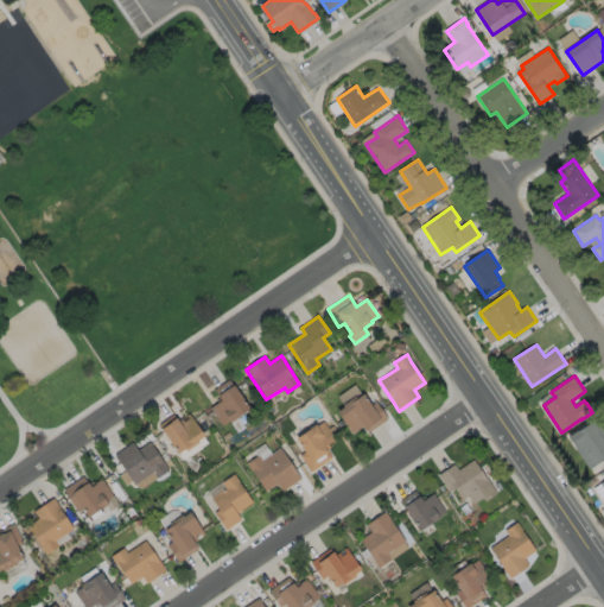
[(250,409),(231,422),(230,421),(223,425),(211,408),(222,400),(215,390),(230,379),(250,409)]
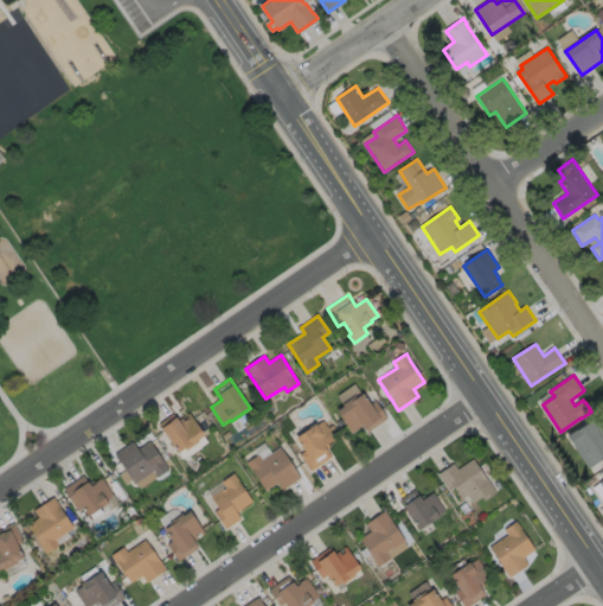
[(364,393),(371,404),(377,401),(387,418),(367,432),(364,426),(352,433),(338,412),(344,407),(342,404),(352,397),(354,400),(364,393)]
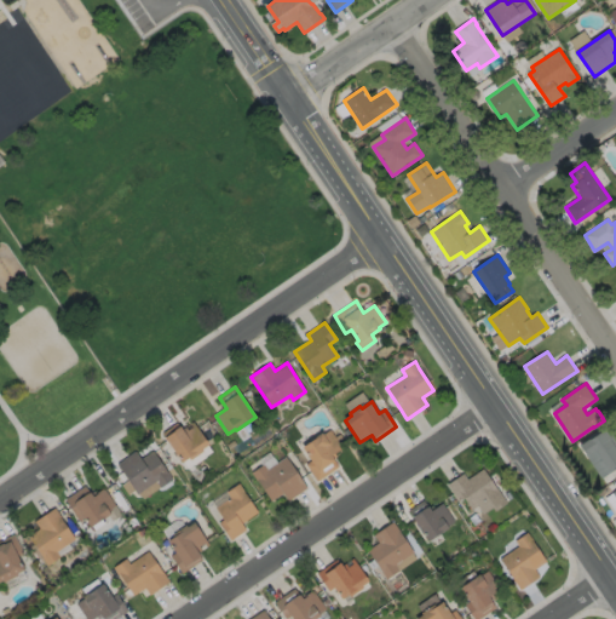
[(195,422),(209,445),(202,450),(203,451),(191,460),(190,458),(183,463),(163,434),(179,423),(183,430),(195,422)]
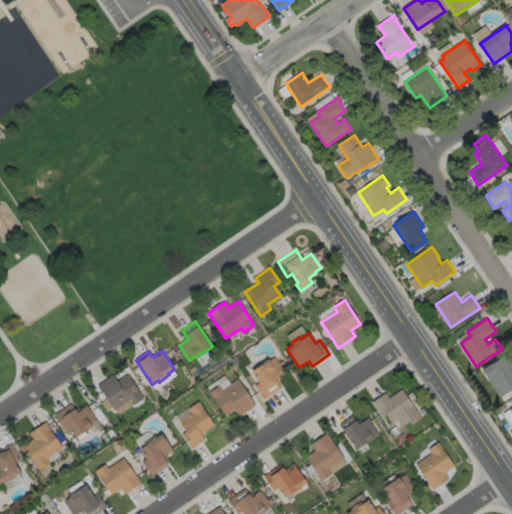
[(504,356),(508,361),(511,359),(511,389),(501,397),(483,370),(491,364),(492,365),(504,356)]
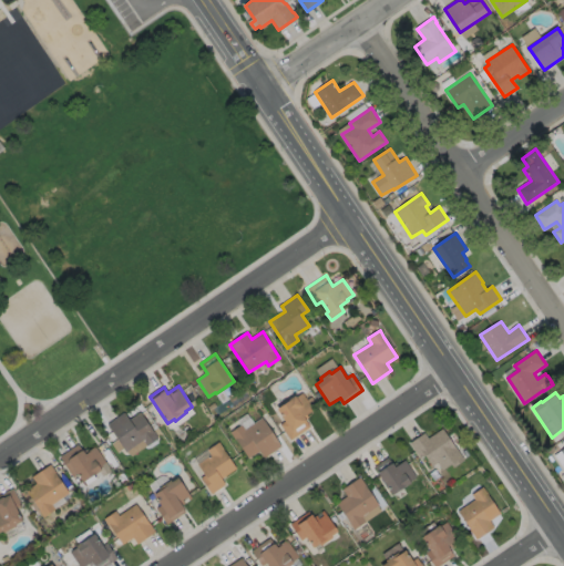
[(303,393),(314,410),(304,417),(310,426),(291,440),(280,424),(285,421),(277,409),(295,395),(296,398),(303,393)]
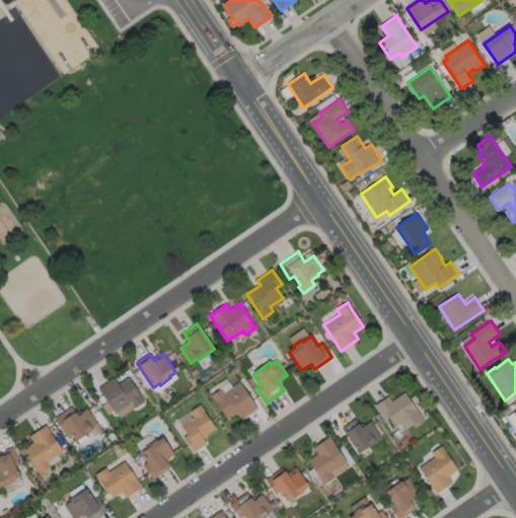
[(130,378),(146,401),(136,409),(132,403),(117,415),(99,389),(115,378),(119,385),(130,378)]
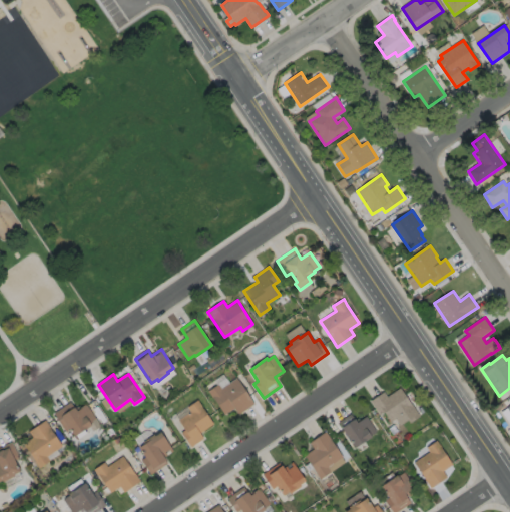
[(237,378),(255,404),(239,414),(234,408),(225,414),(214,399),(213,399),(208,391),(218,384),(221,389),(237,378)]
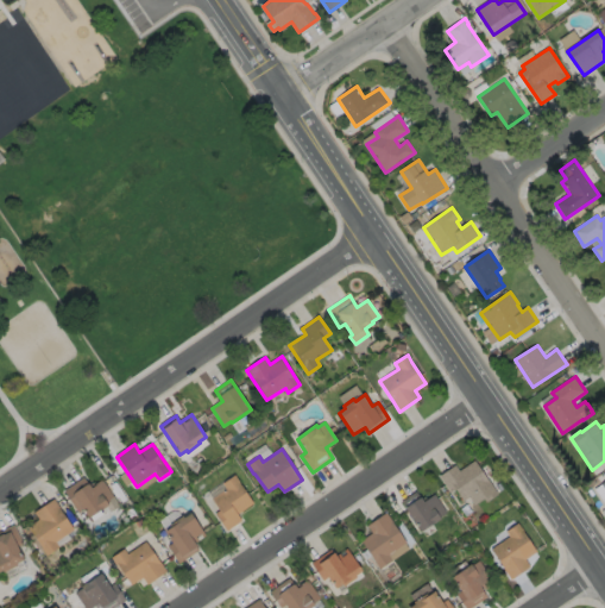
[(476,462),(489,481),(490,481),(499,495),(487,503),(485,500),(476,506),(470,497),(465,501),(457,489),(451,494),(440,477),(457,467),(460,471),(476,462)]
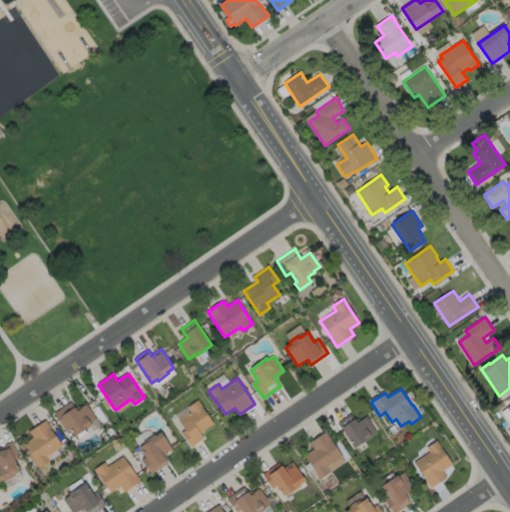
[(203,439),(191,448),(181,433),(185,430),(178,421),(190,412),(187,408),(198,400),(202,406),(201,407),(213,424),(200,434),(203,439)]
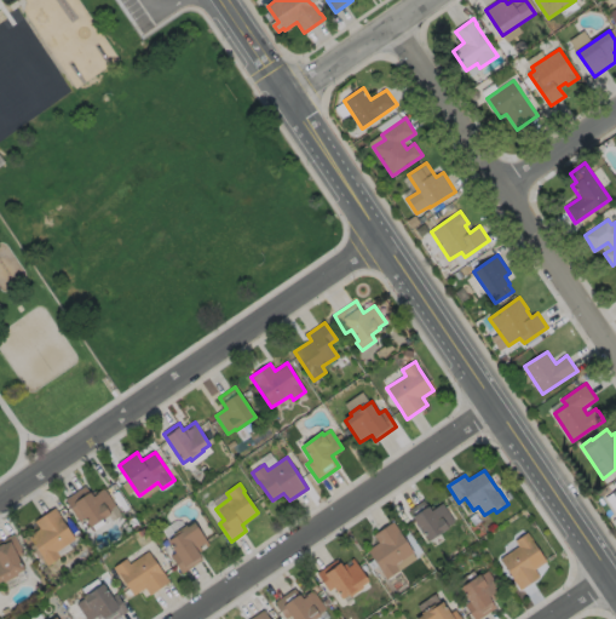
[(86,487),(95,498),(99,494),(98,493),(104,489),(104,491),(105,489),(124,515),(113,522),(109,516),(92,528),(82,515),(78,517),(67,502),(86,487)]
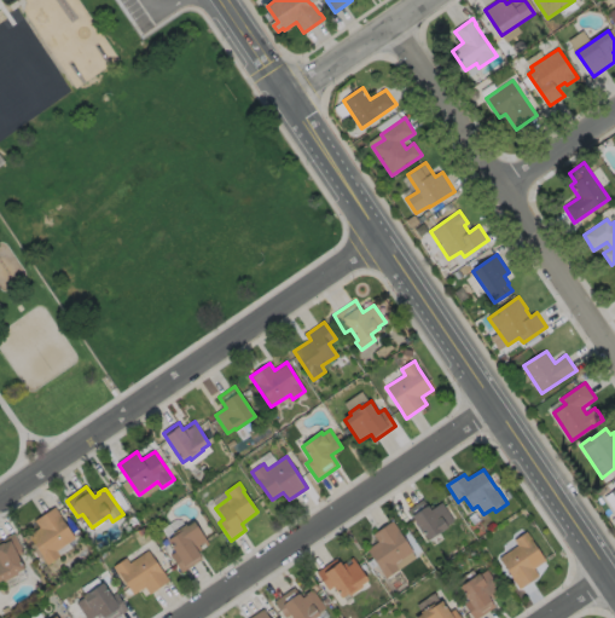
[(424,501),(431,510),(442,503),(454,521),(447,526),(448,527),(429,541),(408,510),(424,501)]
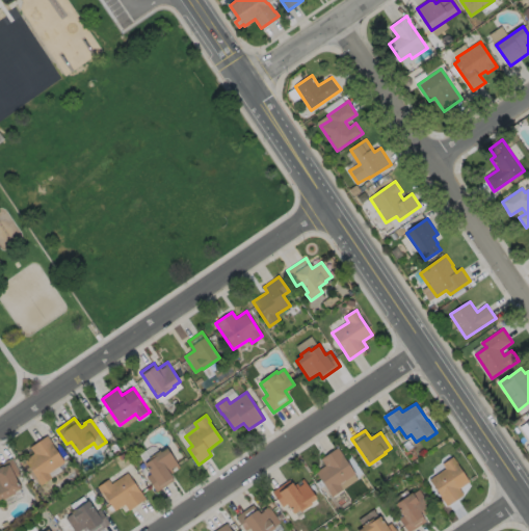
[(53,479),(42,486),(26,460),(35,454),(31,448),(48,436),(65,463),(50,474),(53,479)]
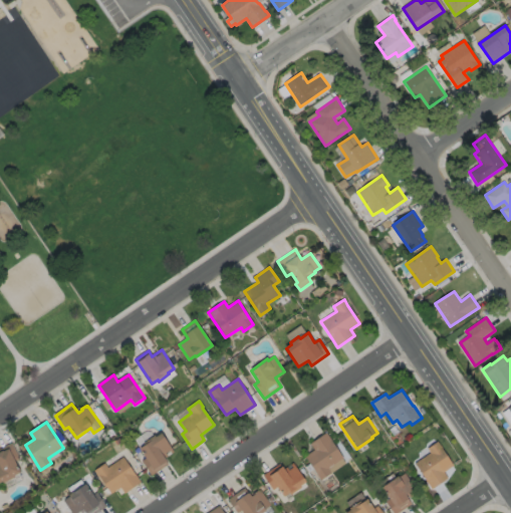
[(331,474),(321,481),(305,457),(315,451),(310,444),(327,433),(343,459),(328,469),(331,474)]
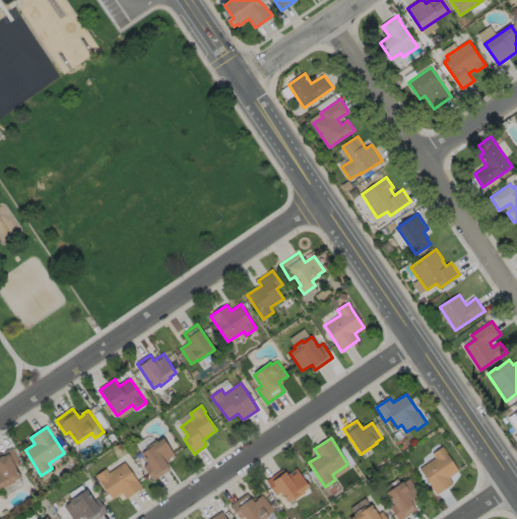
[(163,439),(176,458),(167,464),(170,470),(153,481),(143,467),(147,464),(141,454),(146,450),(145,448),(156,441),(157,442),(163,439)]
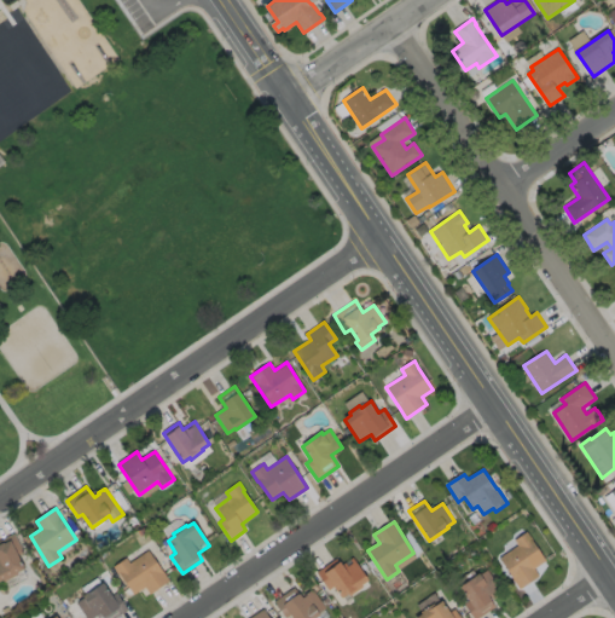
[(539,576),(520,590),(512,579),(514,578),(499,559),(518,546),(515,541),(527,532),(532,538),(531,539),(546,561),(534,569),(539,576)]
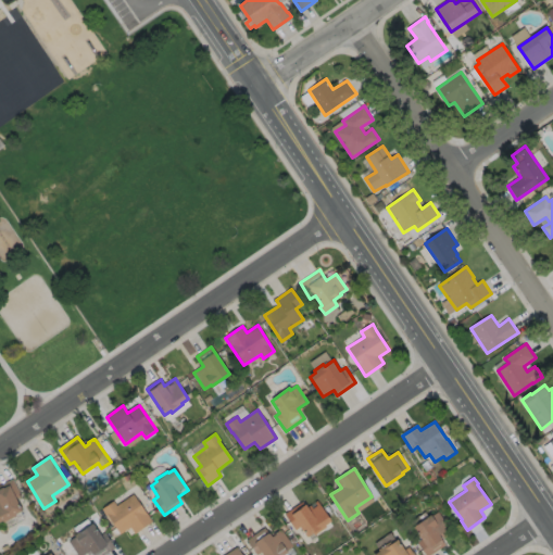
[(17,517),(4,524),(3,521),(0,522),(0,487),(14,480),(23,497),(17,500),(23,512),(16,515),(17,517)]
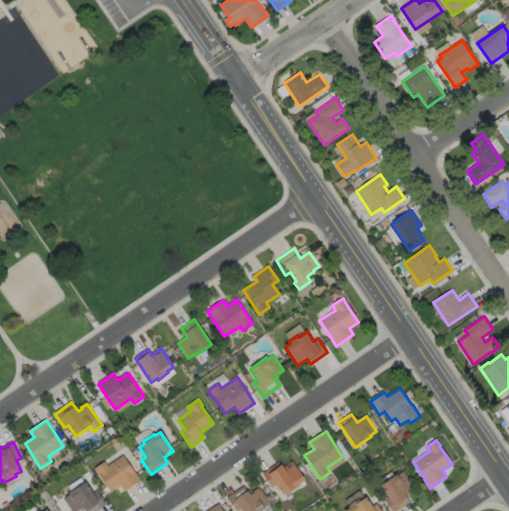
[(123,455),(140,480),(124,492),(120,486),(111,492),(99,475),(98,475),(94,469),(105,462),(108,466),(123,455)]
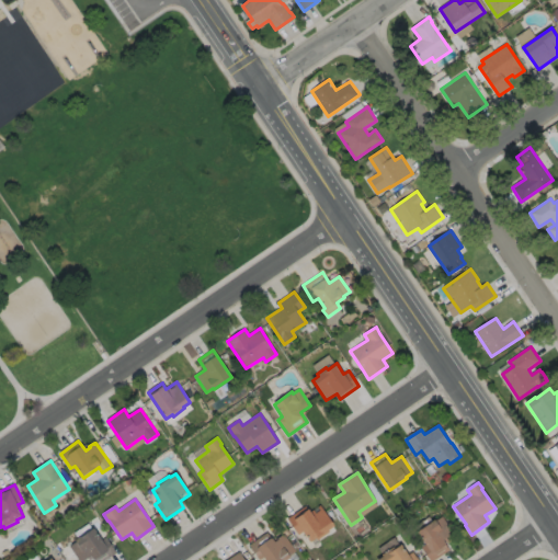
[(320,506),(334,527),(328,530),(330,533),(318,541),(316,538),(310,543),(303,533),(298,536),(287,520),(306,506),(310,513),(314,511),(316,514),(320,511),(318,507),(320,506)]
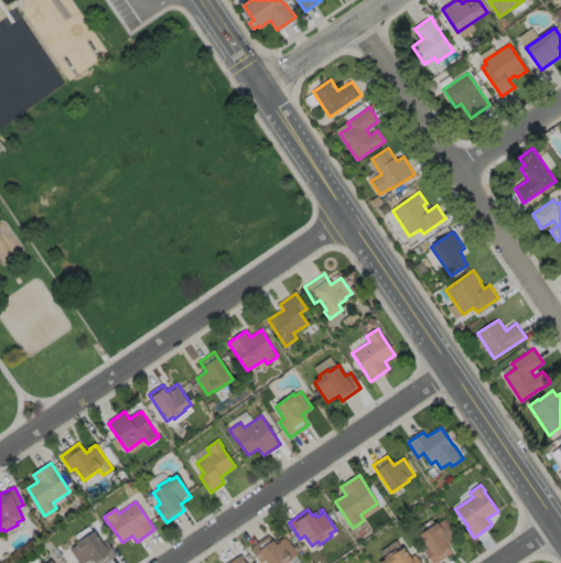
[(449,521),(459,538),(449,544),(455,554),(443,562),(433,562),(427,552),(431,550),(422,537),(440,524),(441,526),(449,521)]
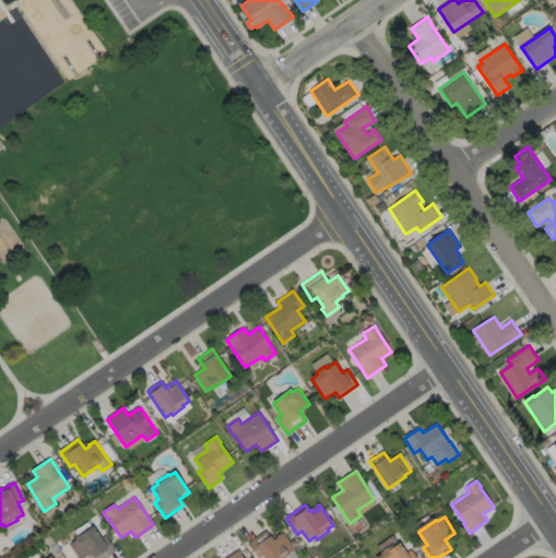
[(96,527),(105,541),(108,537),(119,553),(111,557),(95,557),(94,556),(91,557),(80,557),(72,546),(79,542),(79,541),(96,527)]
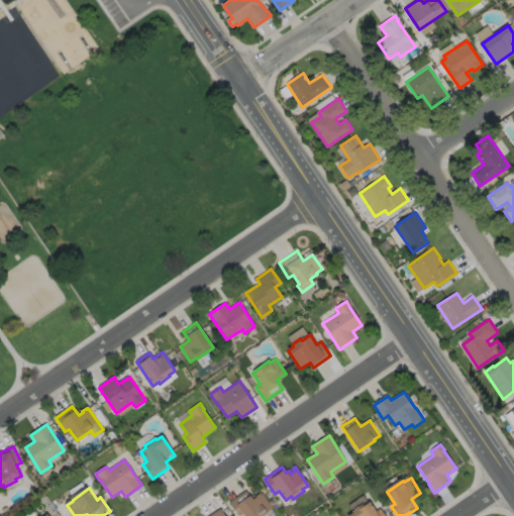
[(249,492),(255,501),(260,498),(260,497),(264,495),(265,494),(276,509),(270,514),(271,515),(245,515),(240,515),(232,504),(249,492)]
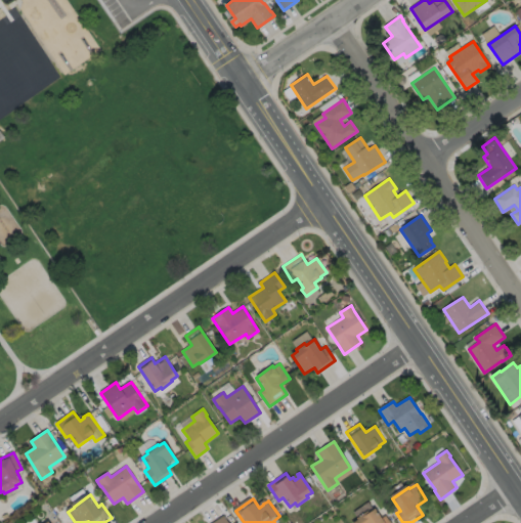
[(376,508),(383,518),(387,515),(392,522),(355,522),(358,520),(357,518),(366,512),(367,514),(376,508)]
